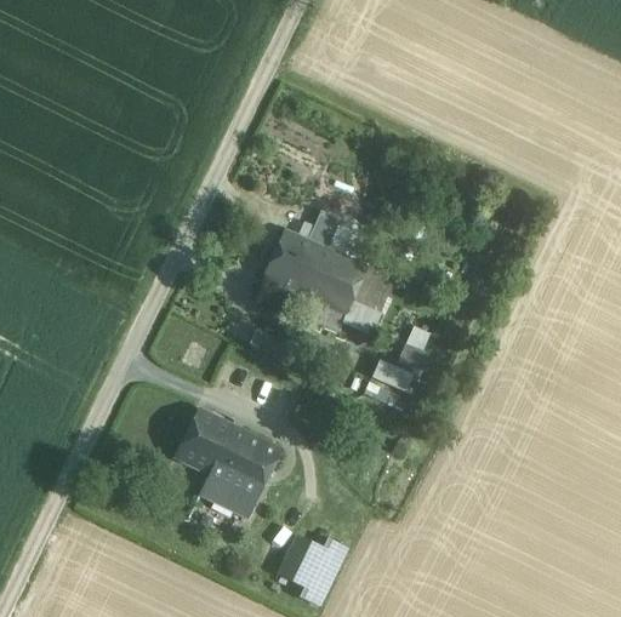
[(339,218),(323,210),(312,230),(329,239),(336,223),(339,218)]
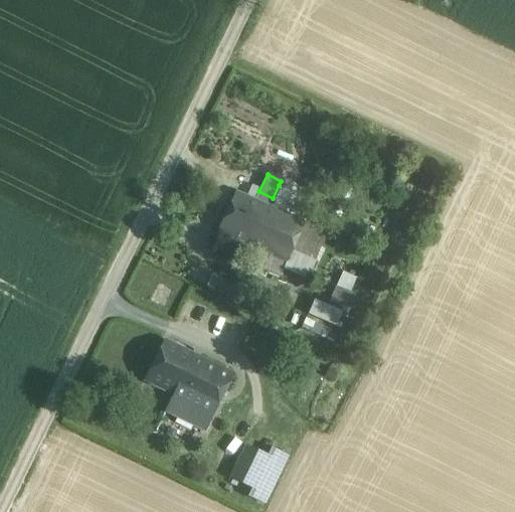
[(259,191),(240,182),(218,225),(273,252),(294,208),(284,203),(273,198),(259,191)]
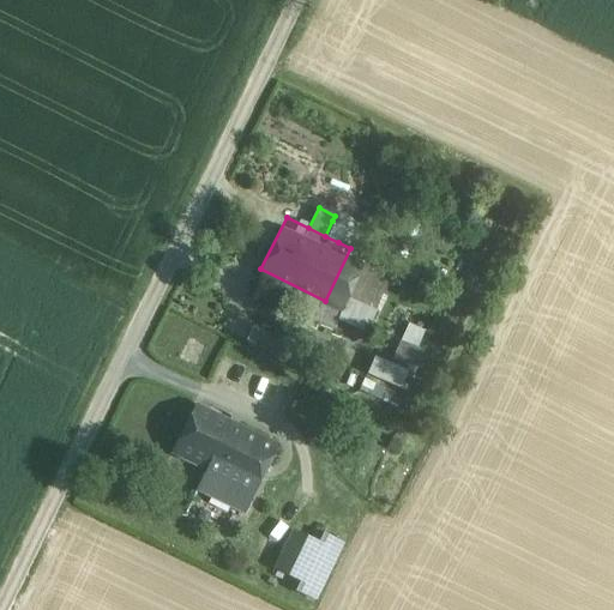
[(347,228),(332,221),(325,236),(338,242),(347,228)]
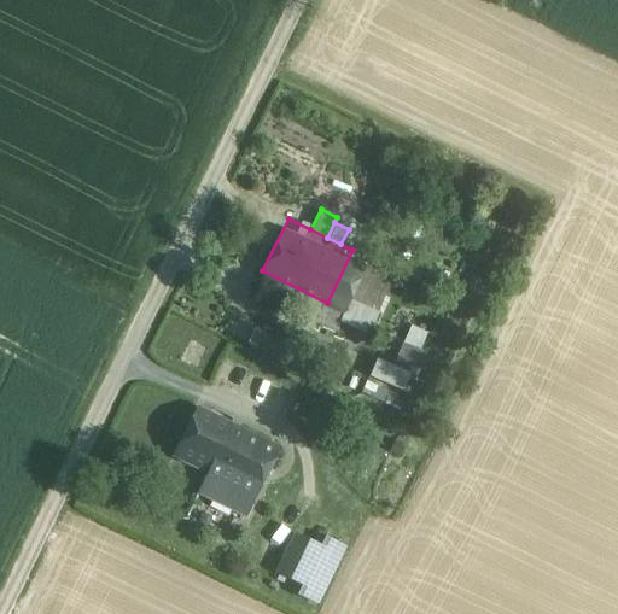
[(397,272),(353,250),(327,303),(343,310),(339,317),(368,331),(397,272)]
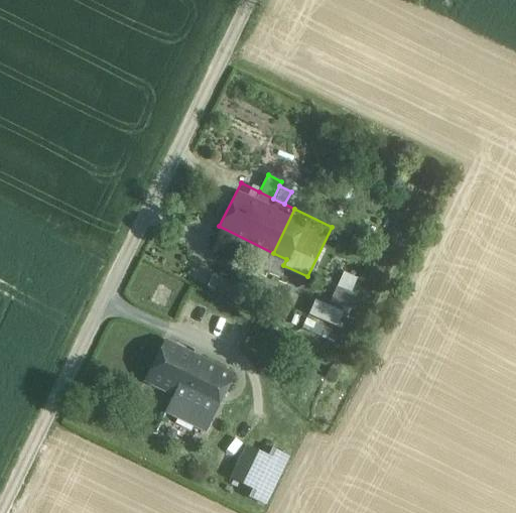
[(235,282),(213,272),(207,285),(229,295),(235,282)]
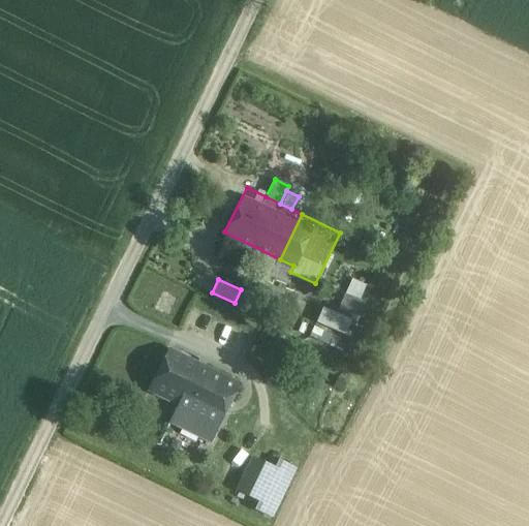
[(365,284),(351,279),(338,312),(350,317),(365,284)]
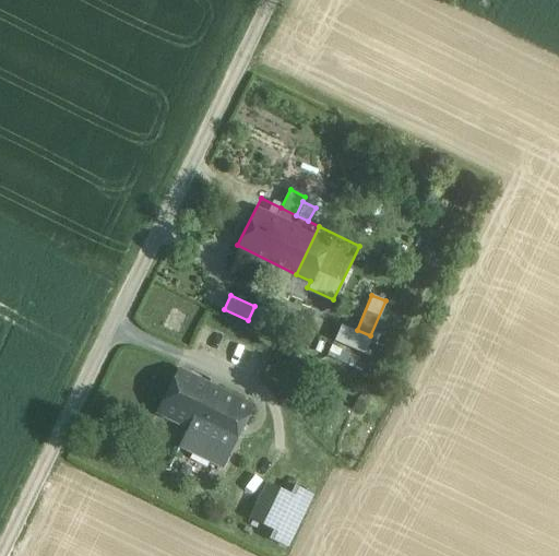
[(370,335),(357,330),(342,323),(335,338),(365,350),(370,335)]
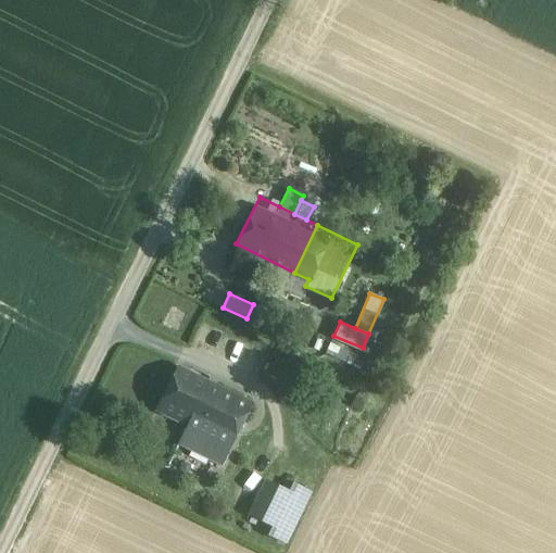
[(329,340),(327,352),(349,356),(351,344),(329,340)]
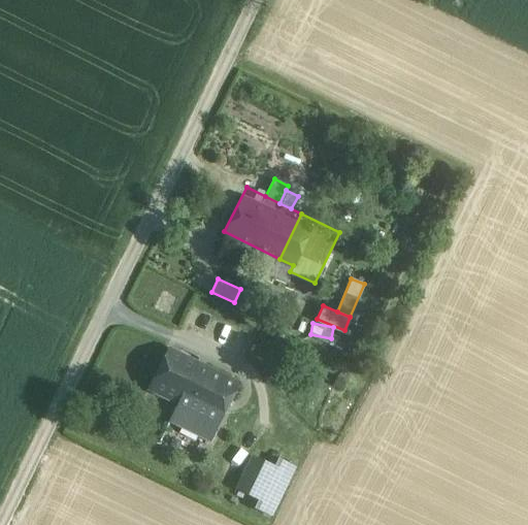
[(239,381),(168,346),(147,388),(184,405),(175,423),(209,440),(239,381)]
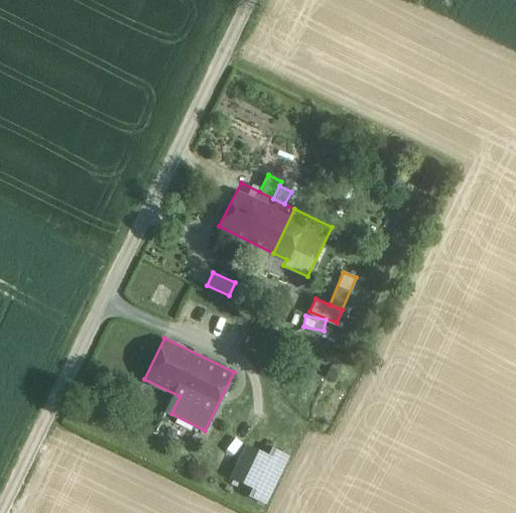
[(246,443),(230,477),(252,487),(267,454),(246,443)]
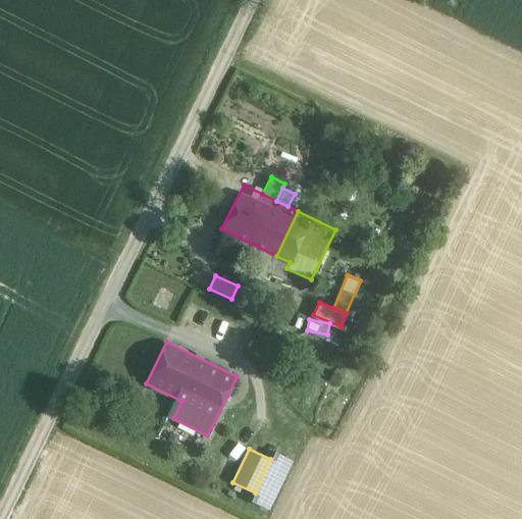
[(255,492),(251,501),(266,508),(290,459),(274,452),(270,459),(255,492)]
